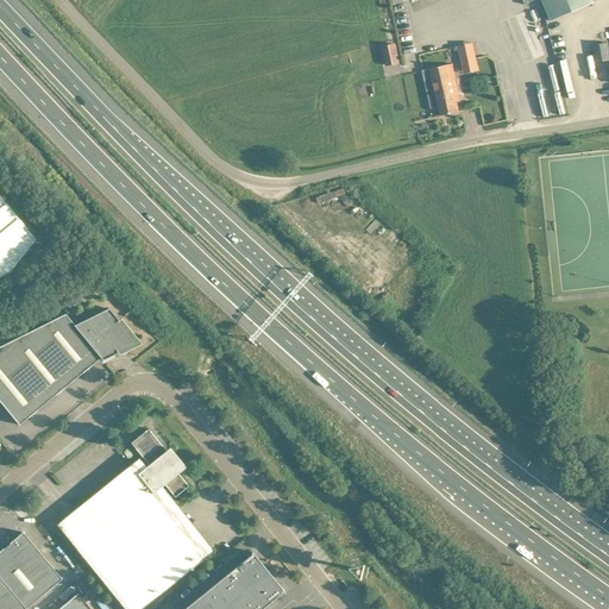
[(594,4),(591,0),(541,0),(551,22),(594,4)]
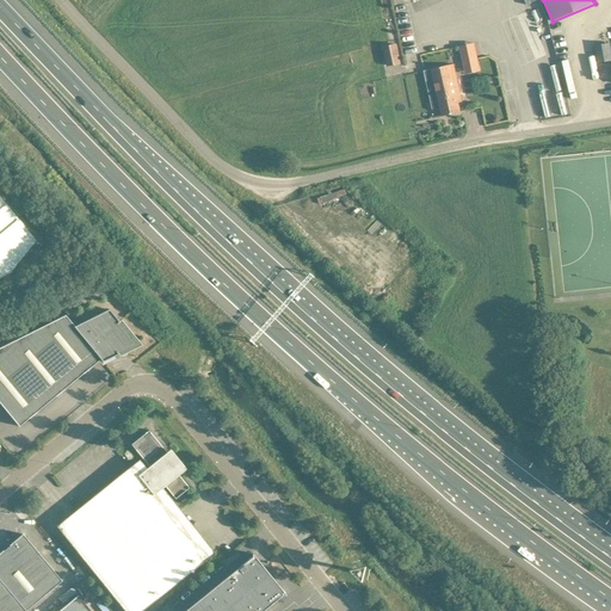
[(461,73),(477,71),(474,42),(458,44),(461,73)]
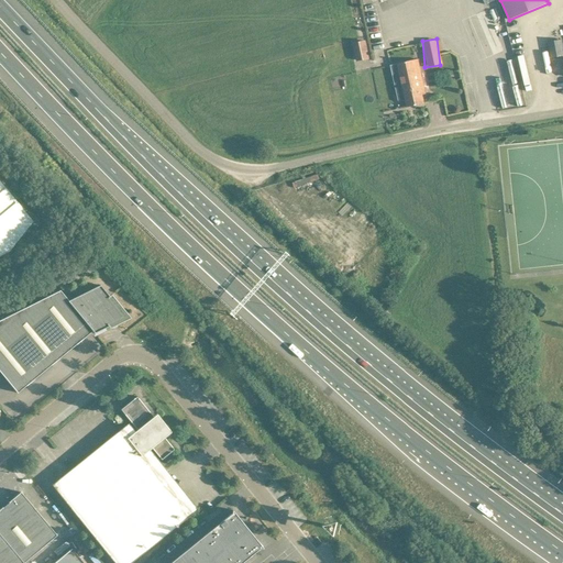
[(549,42),(552,58),(562,55),(562,50),(561,40),(549,42)]
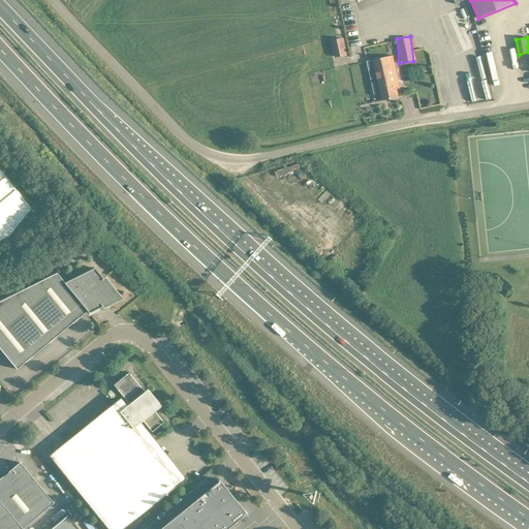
[(333,40),(335,52),(345,50),(343,38),(333,40)]
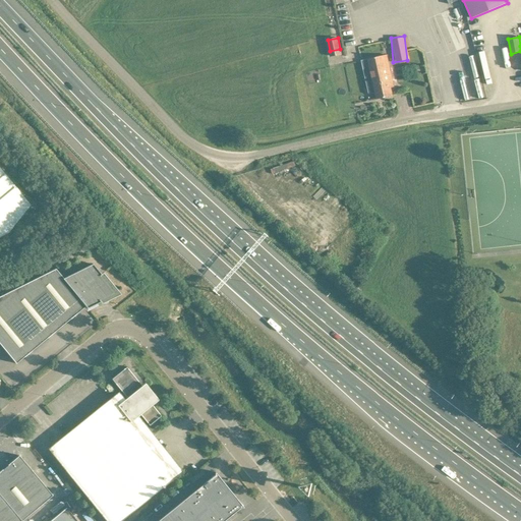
[(393,82),(387,55),(368,59),(361,60),(363,70),(370,68),(377,99),(377,100),(393,96),(390,82),(393,82)]
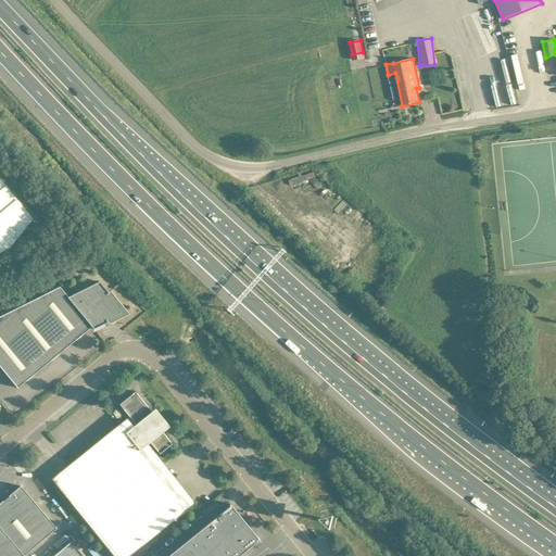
[(33,224),(0,184),(0,260),(9,256),(33,224)]
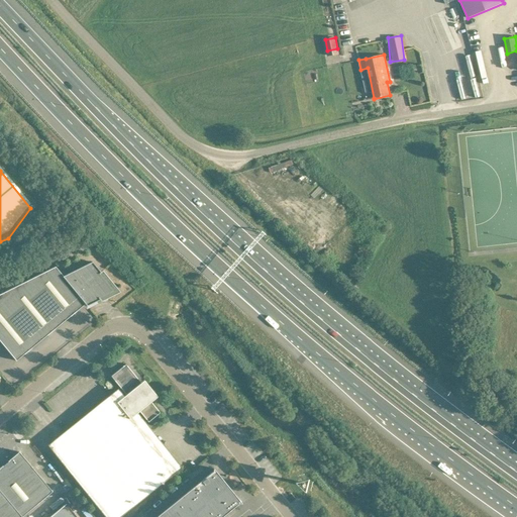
[(113,291),(99,274),(101,273),(92,262),(83,267),(63,277),(56,267),(0,294),(0,341),(16,360),(85,304),(87,306),(100,300),(99,298),(113,291)]
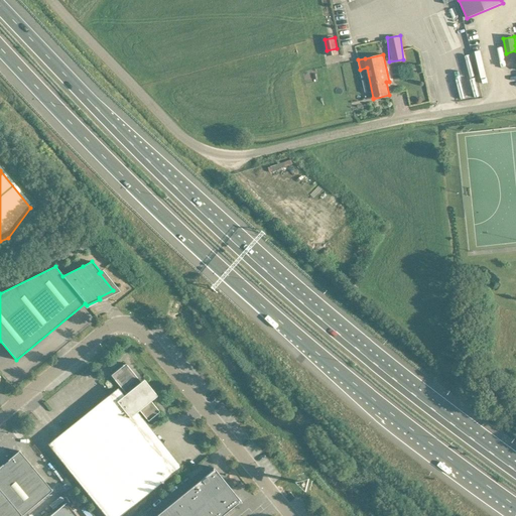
[(72,438),(53,453),(60,461),(105,515),(120,515),(151,491),(166,479),(174,473),(170,468),(171,468),(162,456),(161,457),(130,417),(139,410),(148,421),(159,412),(151,401),(157,396),(144,380),(140,382),(125,364),(111,376),(126,394),(117,401),(111,393),(88,412),(66,430),(72,438)]
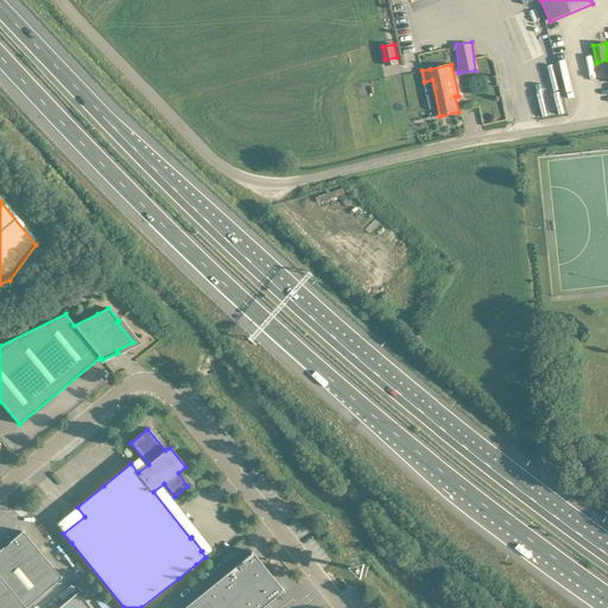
[(0,577),(25,607),(26,607),(61,578),(23,532),(0,550),(0,577)]
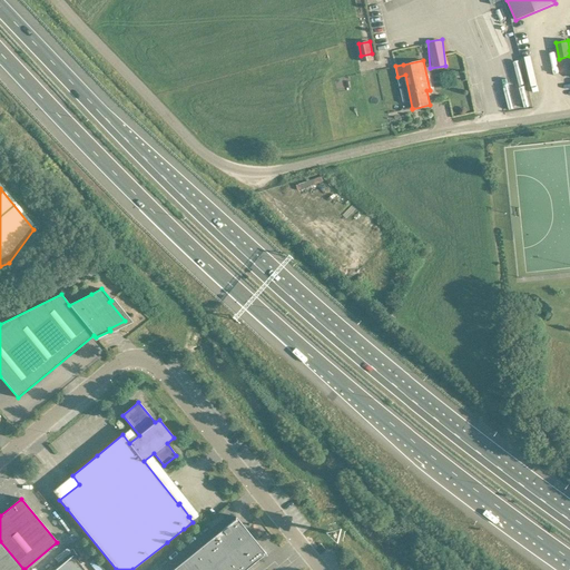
[(172,569),(244,569),(263,554),(266,556),(257,544),(239,522),(235,517),(235,520),(172,569)]
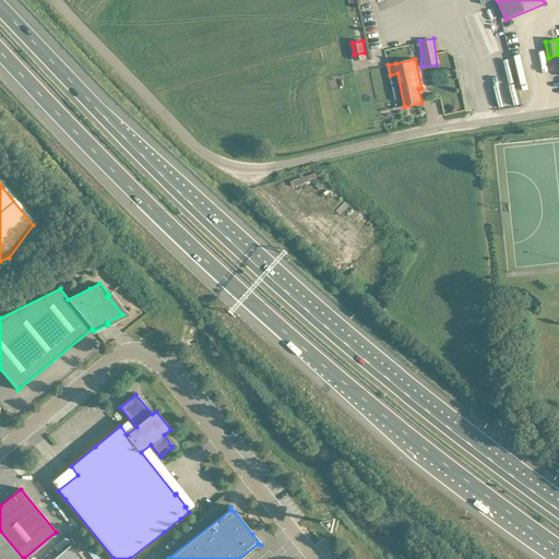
[(23,558),(0,531),(0,558),(23,558)]
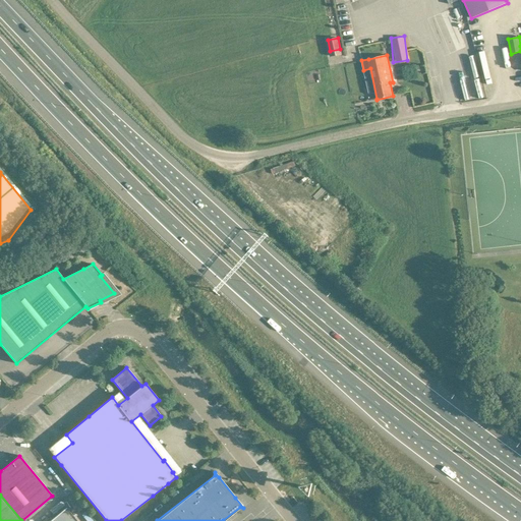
[(77,520),(66,508),(50,520),(77,520)]
